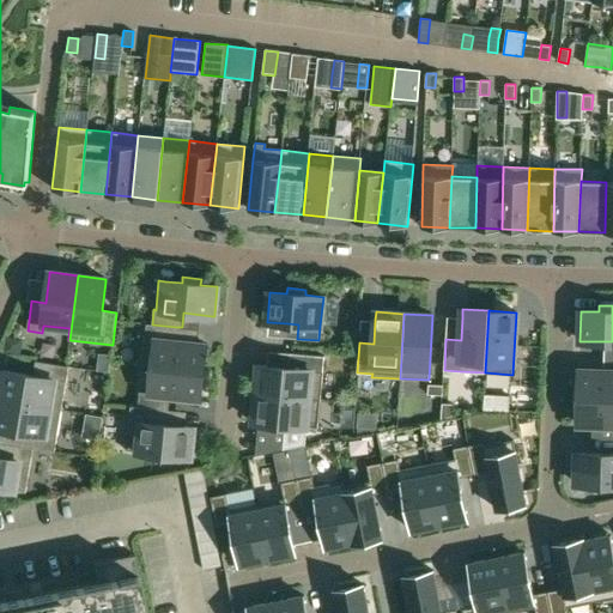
[(176,327),(152,325),(146,325),(145,339),(144,339),(141,365),(204,371),(206,346),(206,345),(204,345),(175,341),(176,327)]
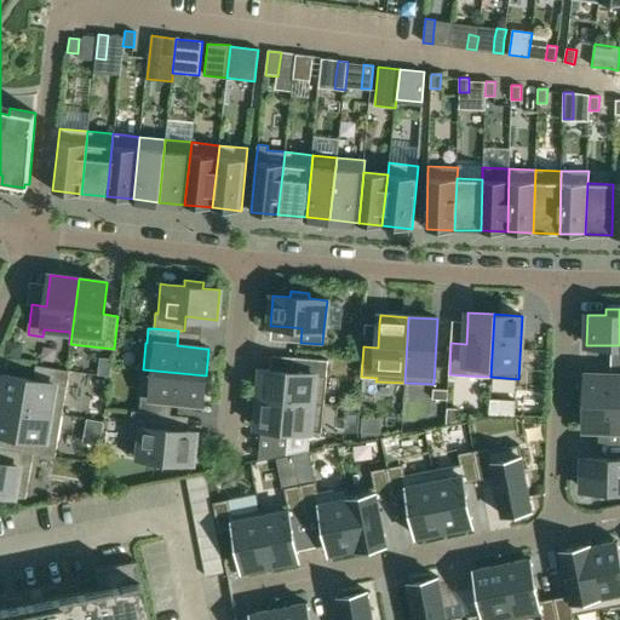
[(262,369),(258,399),(323,405),(328,361),(294,357),(292,372),(262,369)]
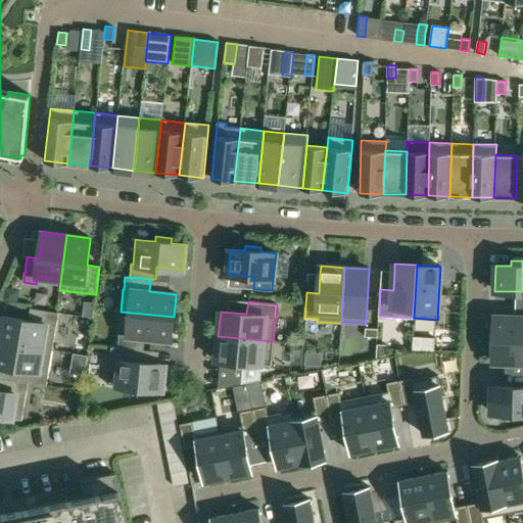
[(0,340),(52,349),(58,313),(30,308),(28,321),(3,317),(2,316),(1,318),(2,318),(0,327),(0,340)]
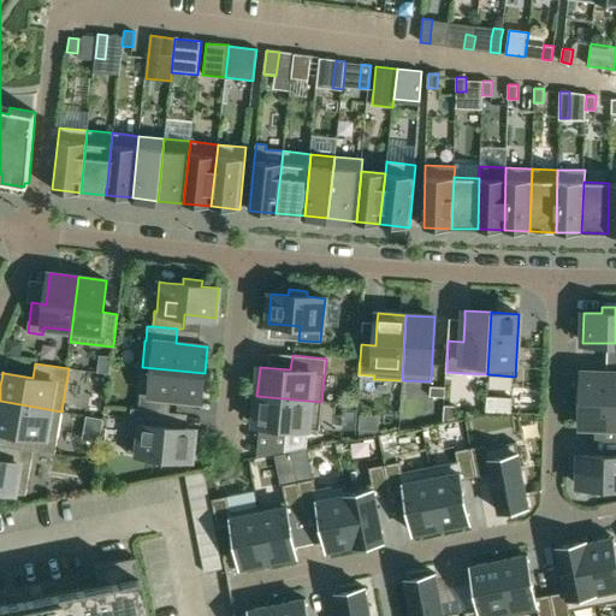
[(205,373),(142,367),(142,368),(153,369),(150,394),(150,395),(140,394),(138,409),(169,412),(170,397),(200,401),(201,401),(202,398),(201,398),(205,373)]
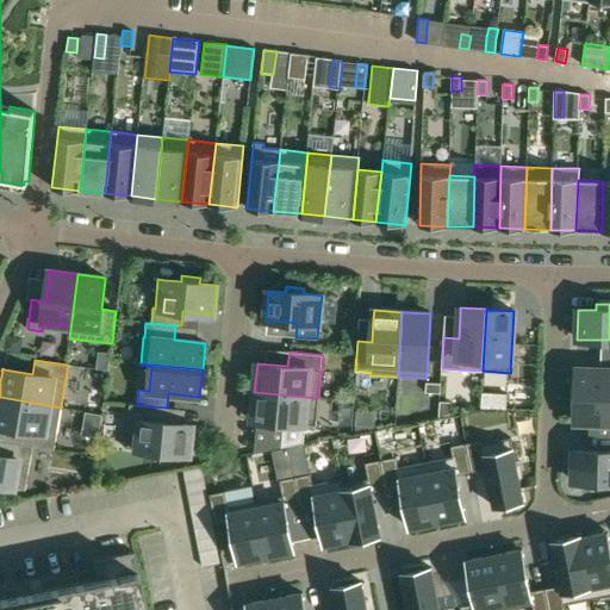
[(577,368),(576,396),(609,396),(609,368),(601,369),(577,368)]
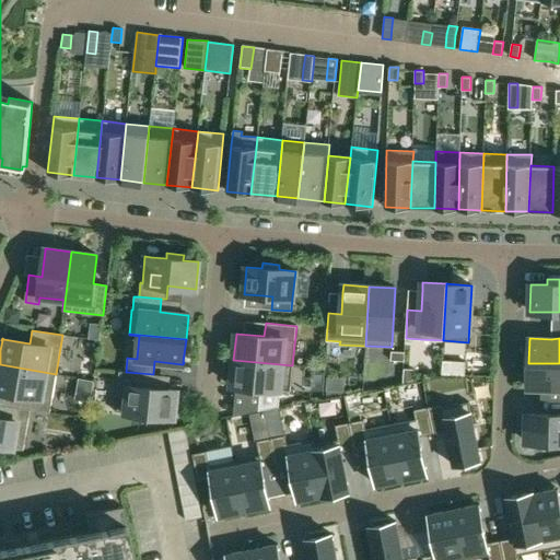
[(392,351),(391,360),(404,361),(405,352),(392,351)]
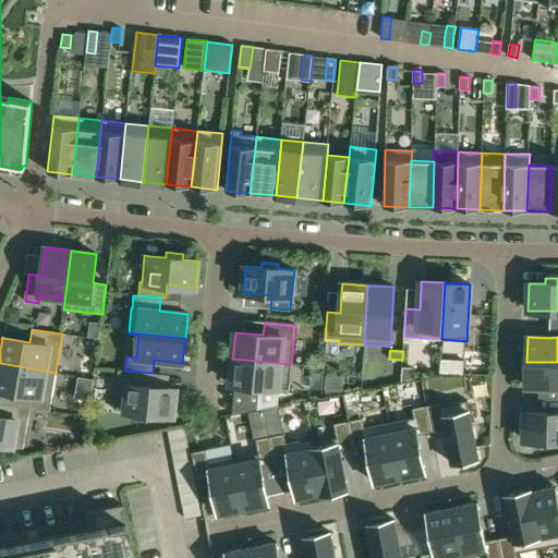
[(232,359),(230,384),(234,385),(259,387),(258,392),(246,391),(244,412),(257,409),(257,410),(278,405),(279,388),(289,389),(291,364),(232,359)]
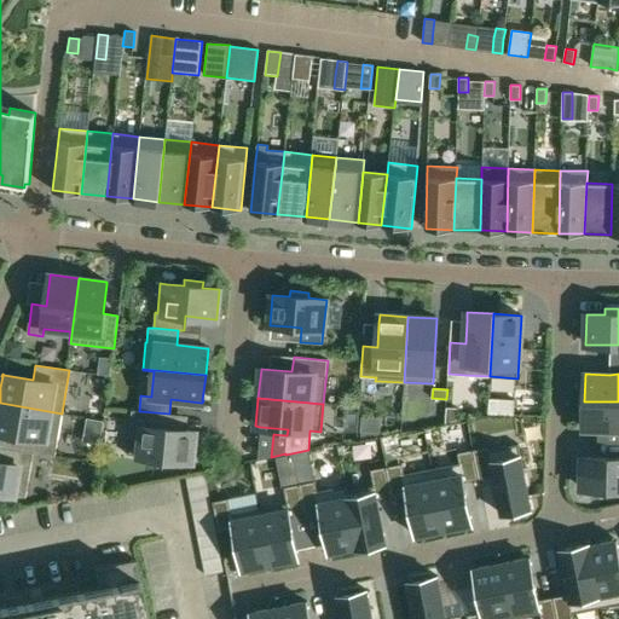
[(489,398),(489,414),(514,415),(514,400),(489,398)]
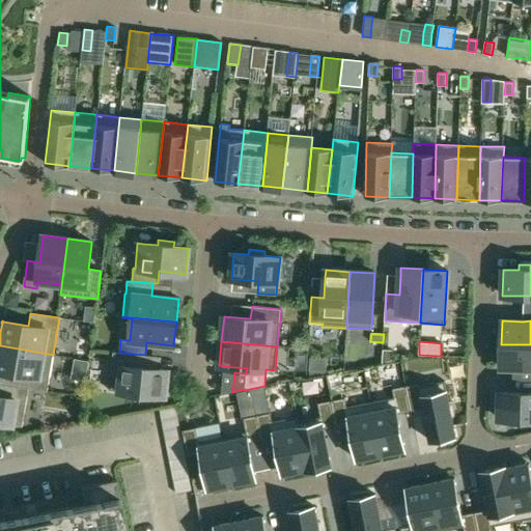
[(530,344),(501,344),(500,367),(530,368),(530,344)]
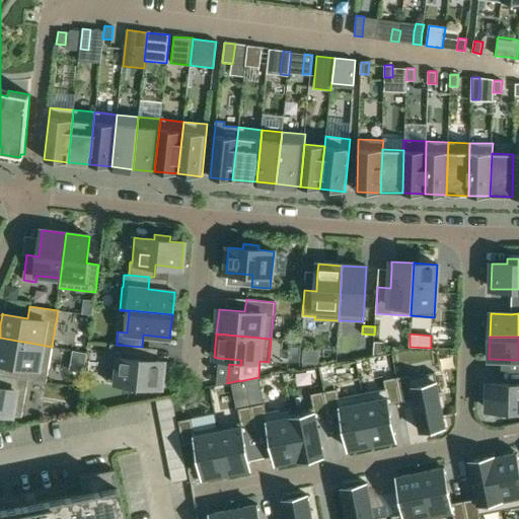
[(17,378),(27,379),(46,382),(52,347),(0,338),(0,362),(19,366),(17,378)]
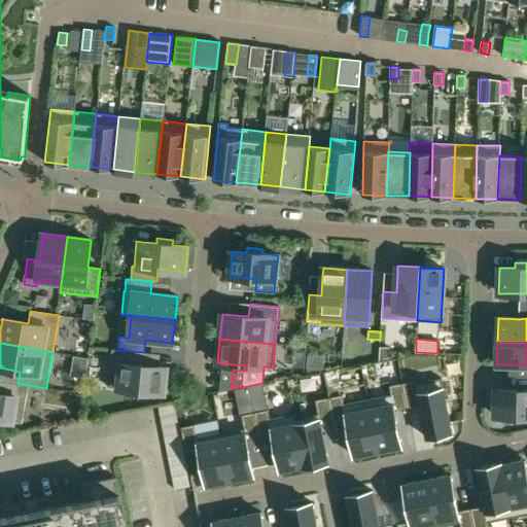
[(380,347),(379,359),(380,359),(389,357),(390,348),(380,347)]
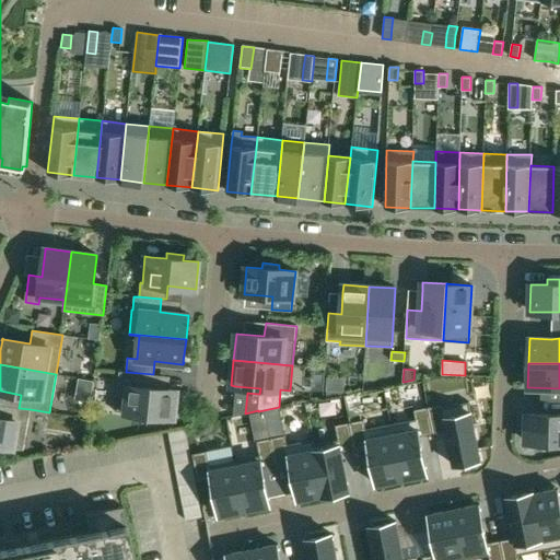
[(177,391),(168,389),(149,387),(150,374),(119,371),(115,411),(126,412),(127,413),(127,412),(141,415),(141,419),(158,421),(159,416),(172,418),(174,418),(174,416),(176,393),(177,393),(177,391)]
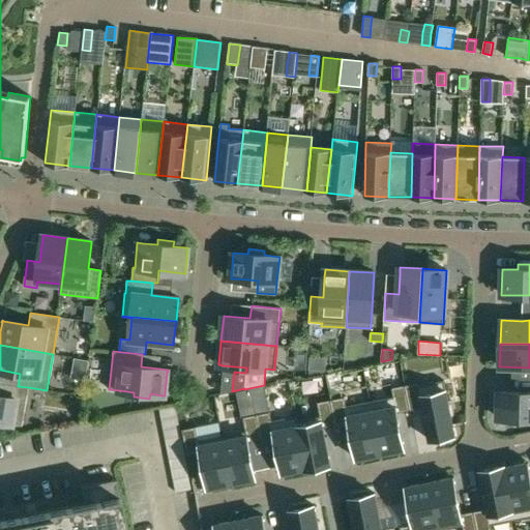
[(312,356),(311,369),(327,370),(327,357),(312,356)]
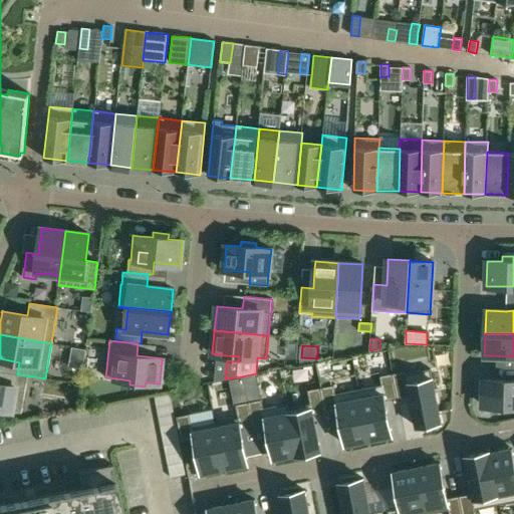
[(406,370),(393,373),(398,398),(410,396),(417,427),(422,426),(423,430),(436,427),(436,424),(441,423),(430,368),(406,373),(406,370)]
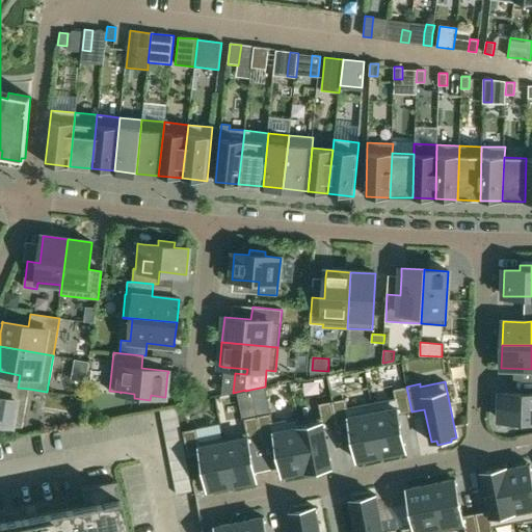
[(22,427),(28,389),(18,388),(0,383),(0,423),(10,425),(12,426),(22,427)]
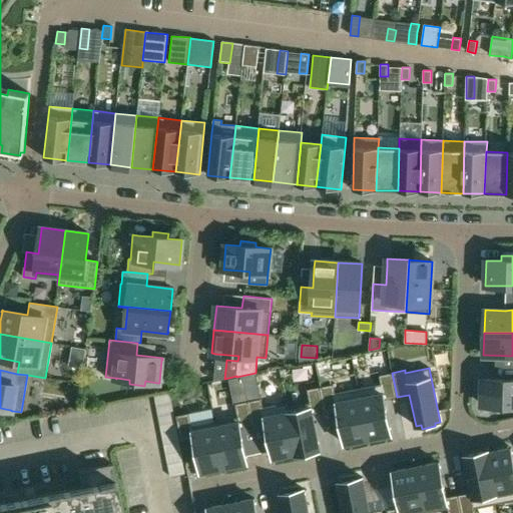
[(381,384),(358,389),(368,440),(391,435),(384,400),(397,397),(392,373),(379,376),(381,384)]
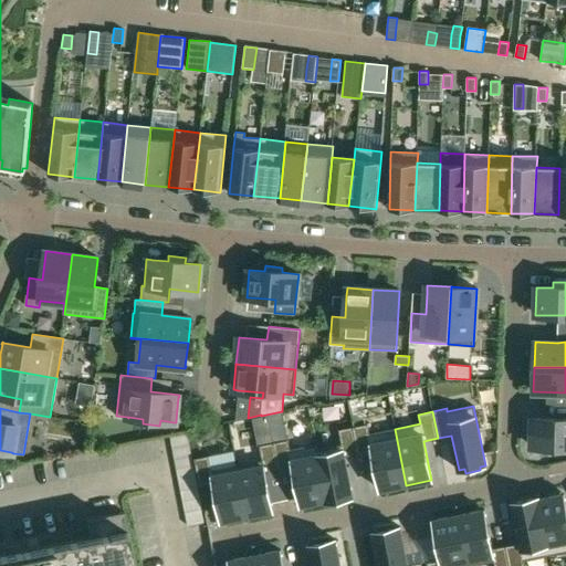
[(547,452),(565,452),(565,448),(565,447),(565,419),(533,419),(532,447),(547,447),(547,452)]
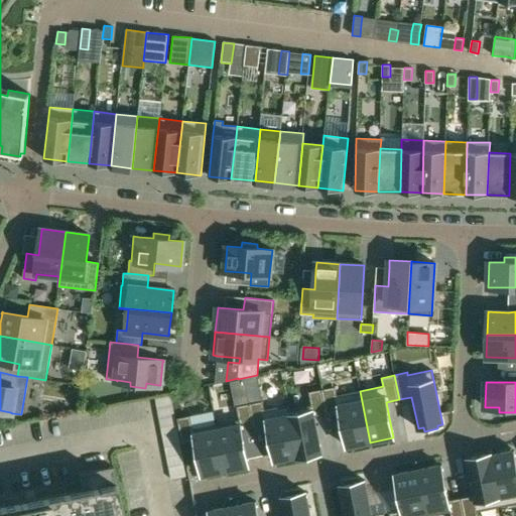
[(335,387),(321,389),(327,413),(340,411),(347,446),(370,442),(360,391),(337,395),(335,387)]
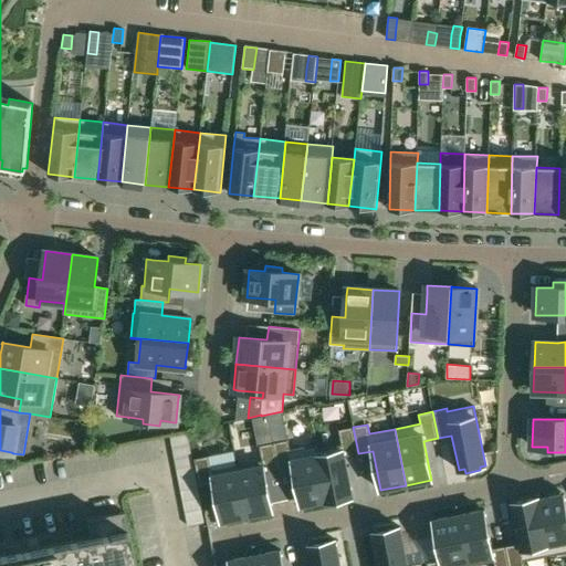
[(317,449),(316,450),(326,501),(325,501),(326,503),(353,498),(345,457),(358,453),(353,427),(338,430),(342,444),(317,449)]
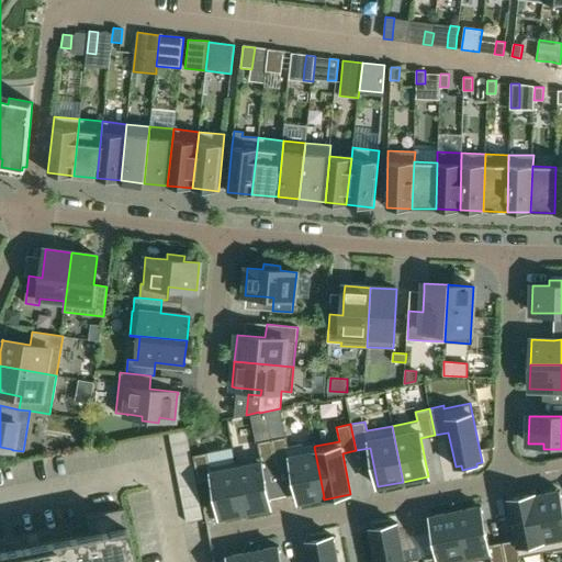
[(186,430),(169,434),(183,509),(186,523),(203,519),(201,505),(186,430)]
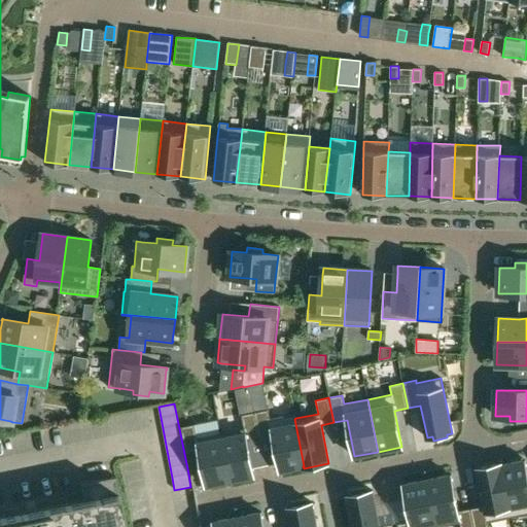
[(268,410),(255,412),(259,436),(273,434),(280,470),(303,466),(304,466),(294,419),(295,418),(294,414),(270,418),(268,410)]
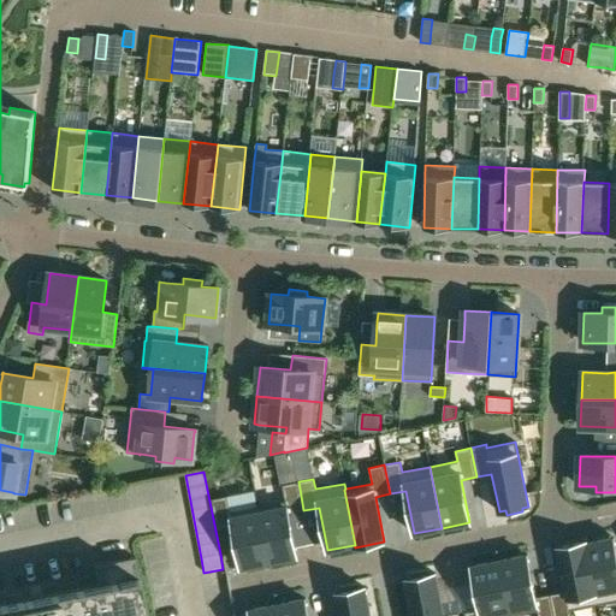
[(285,501),(258,507),(270,562),(297,556),(289,514),(303,510),(298,481),(283,485),(285,501)]
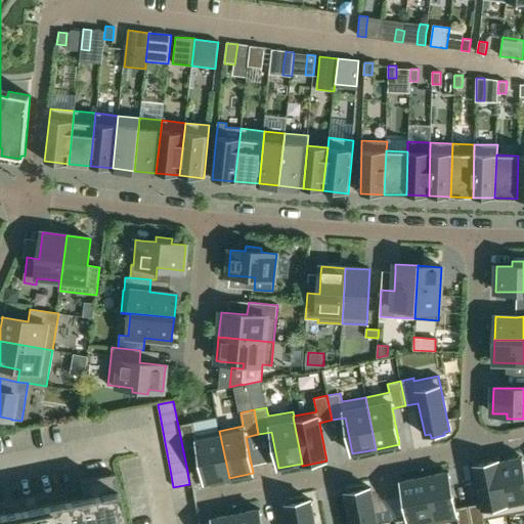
[(193,422),(180,425),(185,449),(198,446),(205,483),(229,478),(219,431),(195,435),(193,422)]
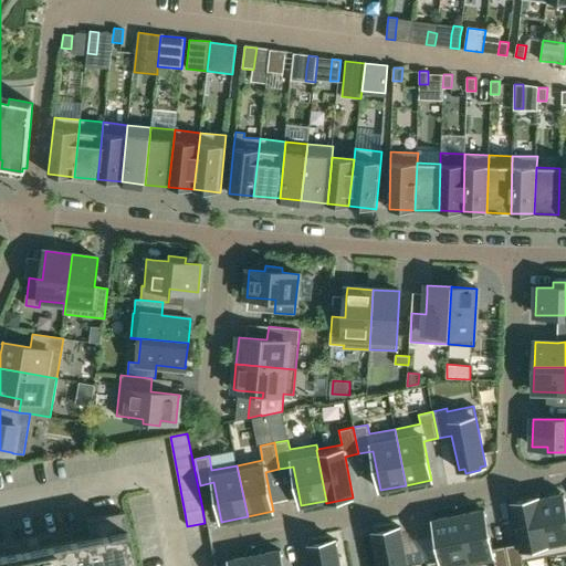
[(538,499),(538,500),(549,555),(565,552),(565,506),(564,494),(538,499)]
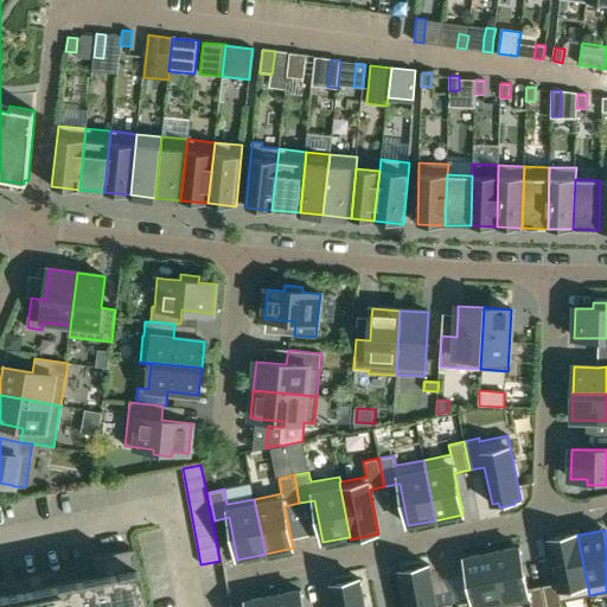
[(557,582),(543,586),(547,606),(562,606),(562,601),(588,595),(576,535),(577,535),(577,534),(549,538),(557,582)]
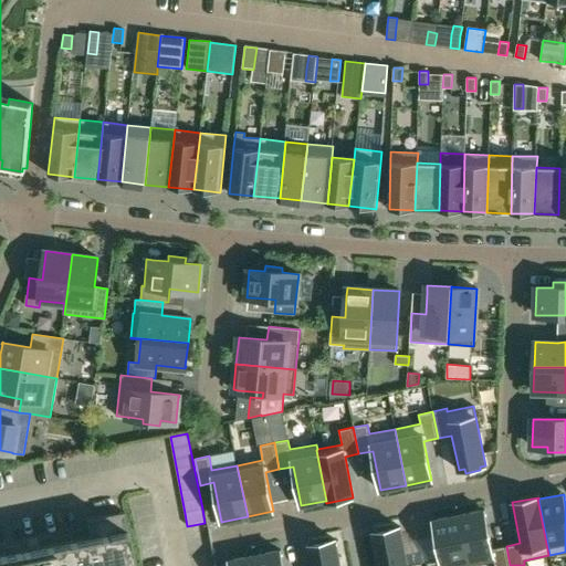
[(484,510),(459,515),(469,565),(494,561),(494,565),(510,565),(506,546),(492,548),(484,510)]
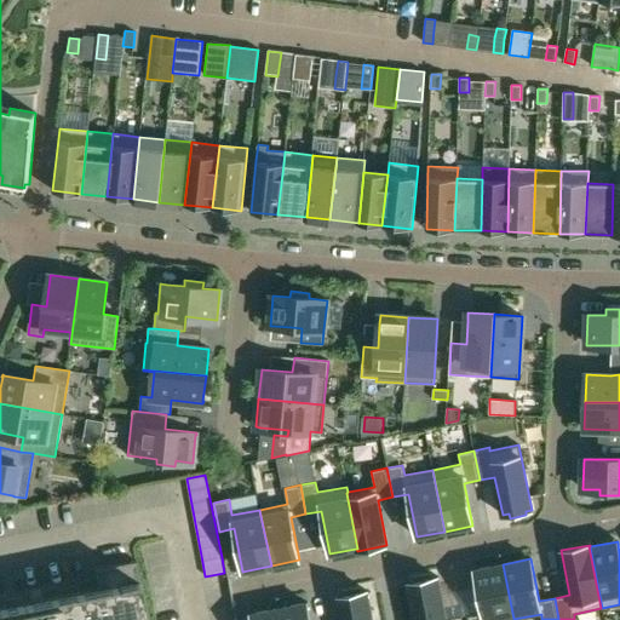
[(145,619),(135,561),(93,568),(97,587),(0,606),(0,619),(145,619)]
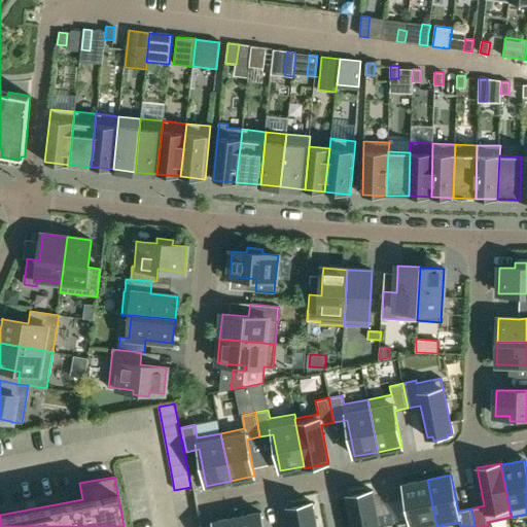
[(410,521),(396,523),(397,526),(435,526),(436,526),(427,480),(402,484),(410,521)]
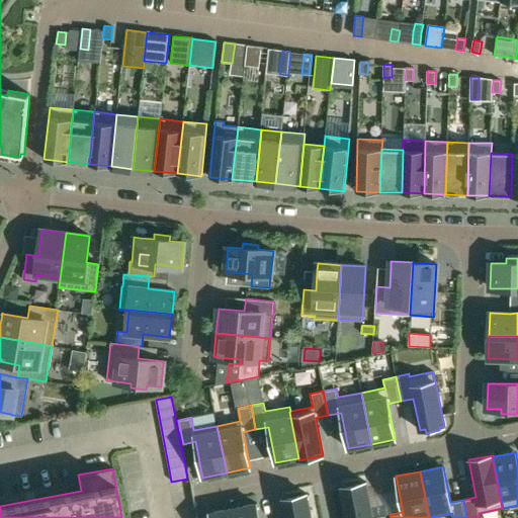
[(346,486),(341,487),(347,517),(385,517),(385,515),(372,517),(365,482),(360,483),(360,480),(346,483),(346,486)]
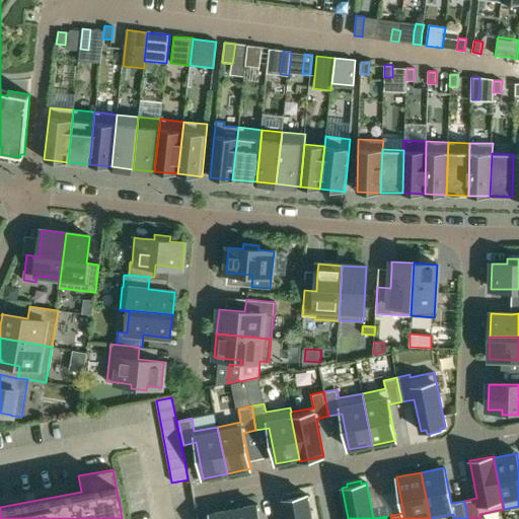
[(286,518),(311,518),(307,495),(302,496),(301,492),(287,495),(288,499),(283,500),(286,518)]
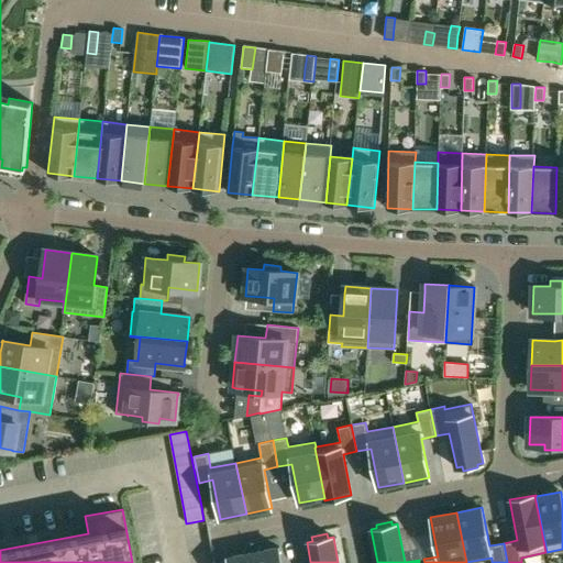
[(282,562),(279,548),(253,552),(255,562),(282,562)]
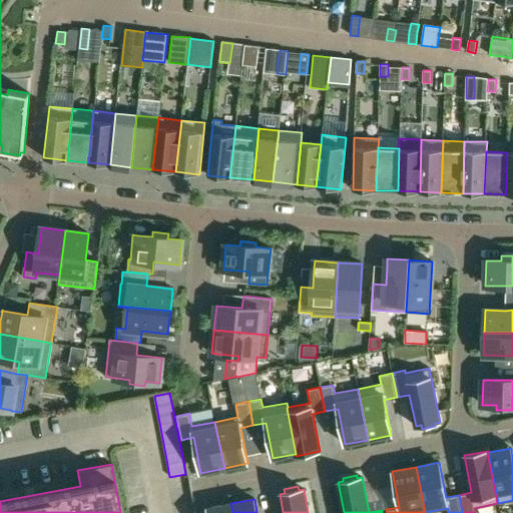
[(208,512),(232,512),(230,503),(207,508),(208,512)]
